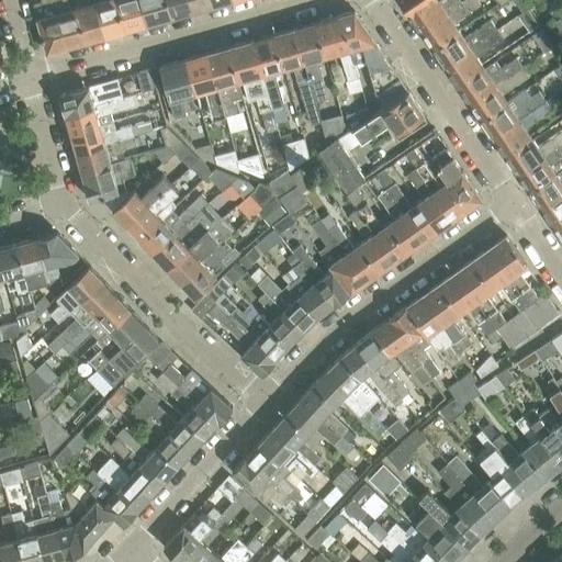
[(42,0),(34,2),(47,52),(67,46),(54,0),(42,0)]
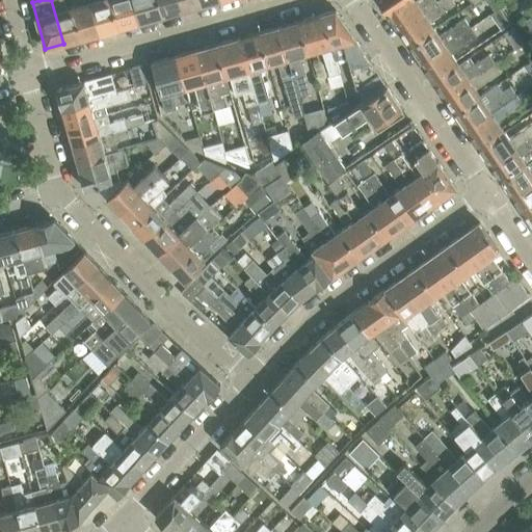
[(82,38),(74,7),(67,9),(63,0),(51,0),(63,44),(82,38)]
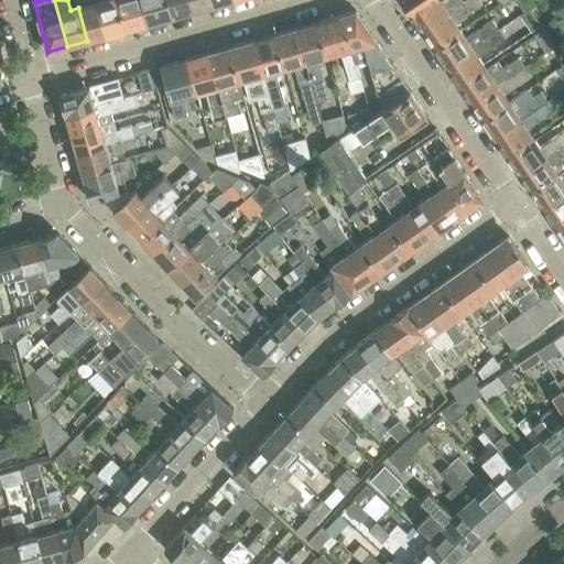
[(87,41),(106,35),(95,0),(83,0),(85,6),(78,8),(87,41)]
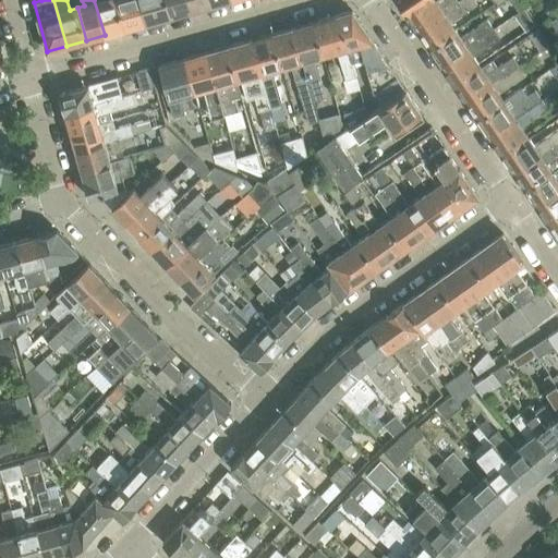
[(125,29),(117,0),(94,0),(105,35),(125,29)]
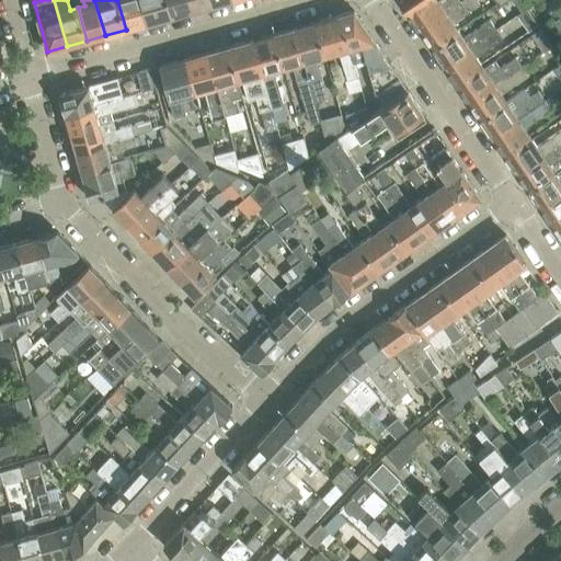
[(149,23),(142,0),(117,0),(126,30),(149,23)]
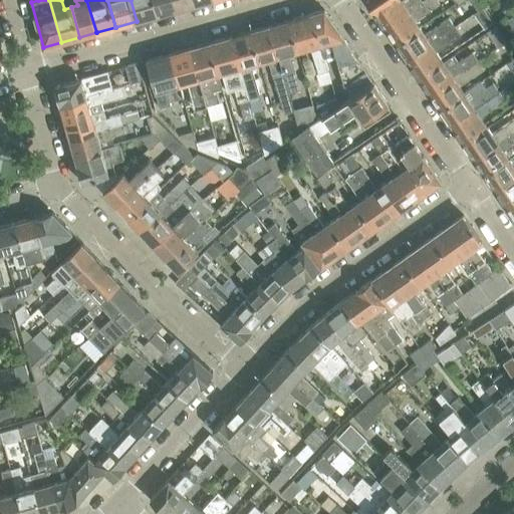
[(131,0),(137,21),(159,14),(154,0),(131,0)]
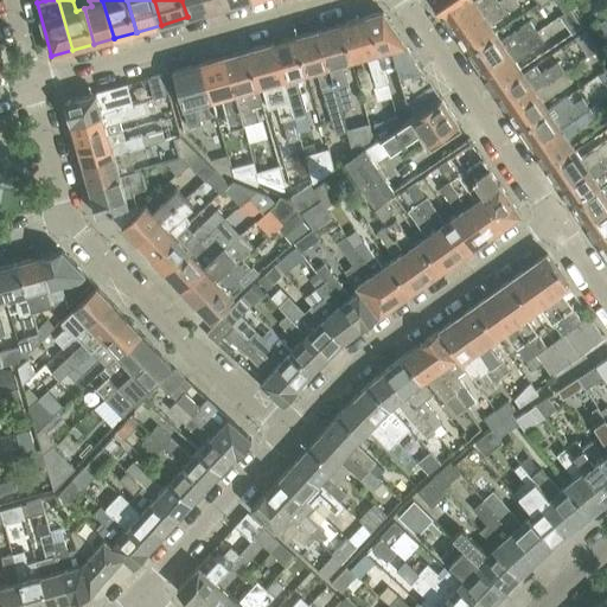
[(181,0),(187,17),(209,11),(205,0),(181,0)]
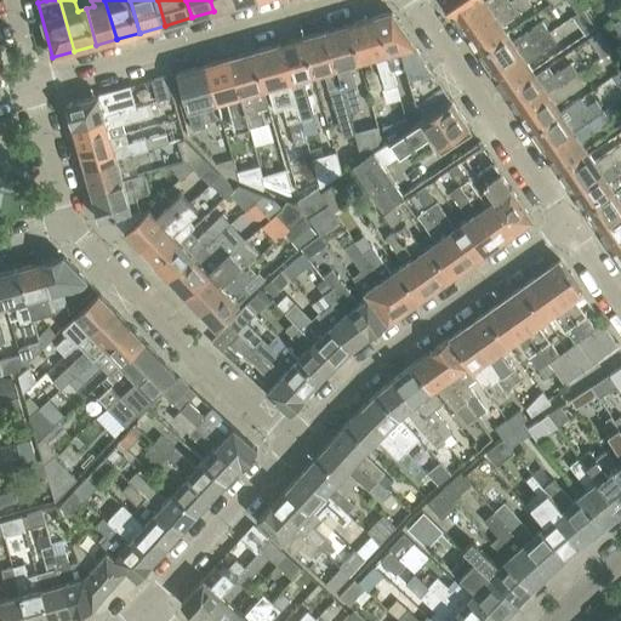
[(238,5),(235,0),(210,0),(214,11),(238,5)]
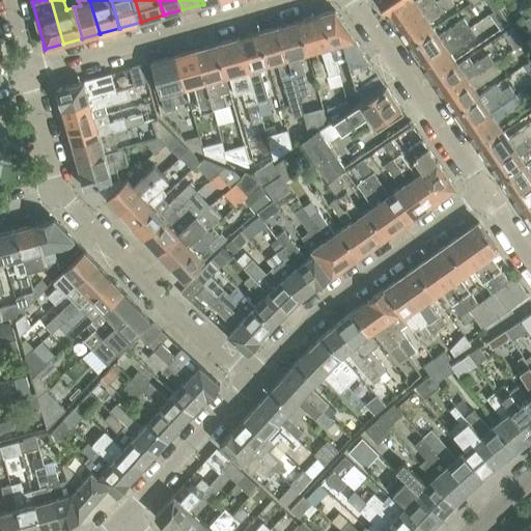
[(378,0),(387,12),(406,0),(378,0)]
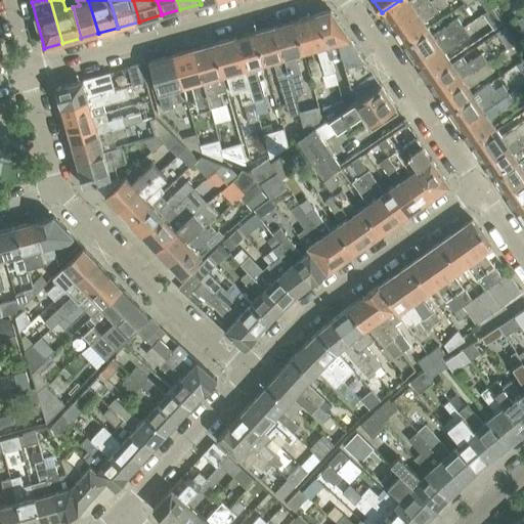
[(428,0),(400,0),(382,12),(392,28),(430,2),(428,0)]
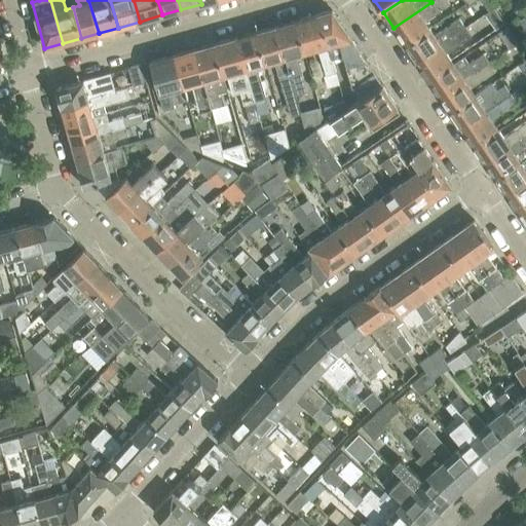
[(393,28),(405,43),(428,27),(424,21),(449,3),(446,0),(435,0),(431,2),(393,28)]
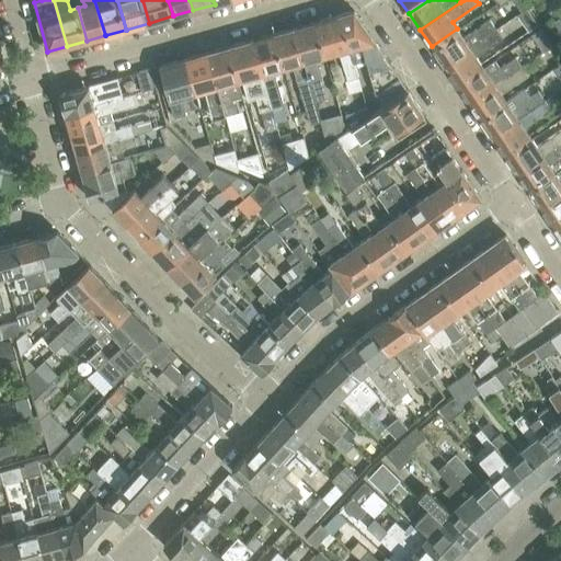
[(513,0),(521,10),(525,7),(529,4),(526,0),(513,0)]
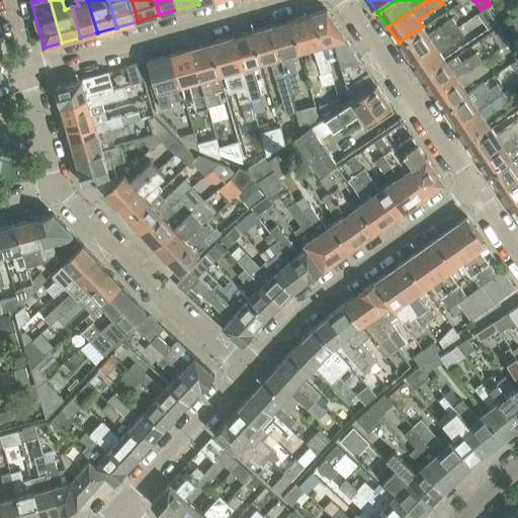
[(496,23),(485,6),(481,9),(476,12),(487,29),(496,23)]
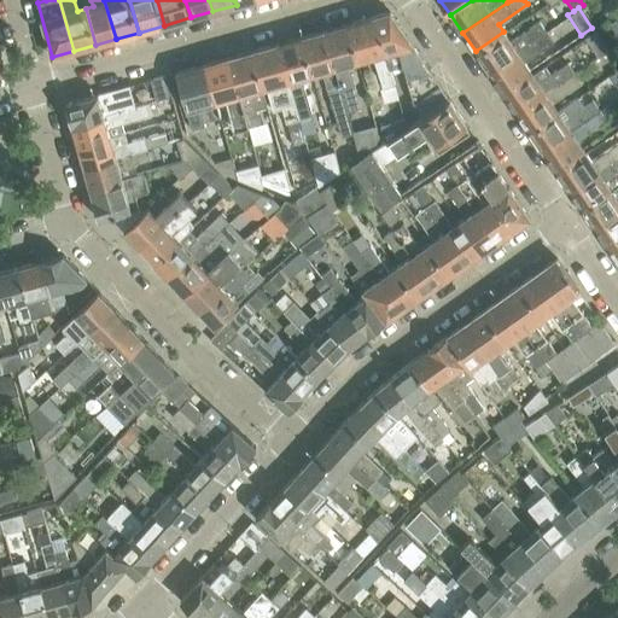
[(406,77),(413,104),(414,104),(441,86),(390,11),(374,15),(386,56),(390,70),(402,66),(406,77)]
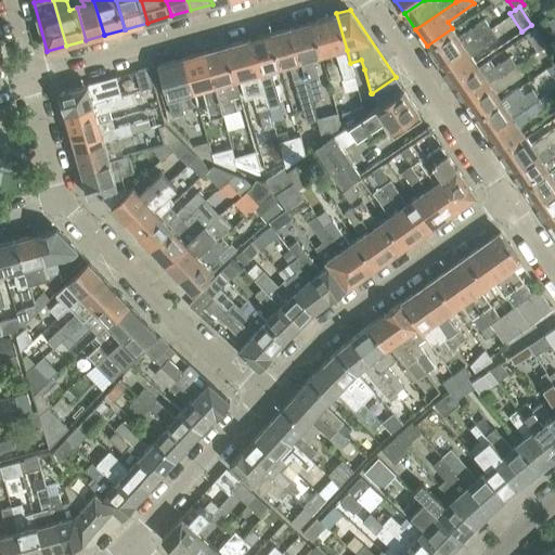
[(355,77),(350,63),(347,50),(336,13),(312,21),(322,56),(326,55),(337,52),(345,80),(355,77)]
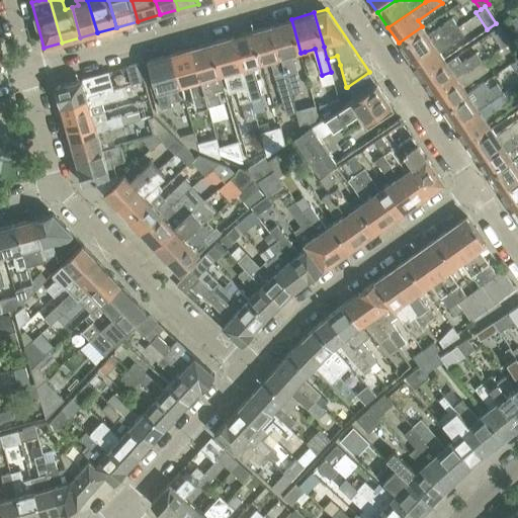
[(517,18),(516,15),(507,22),(514,33),(517,30),(517,18)]
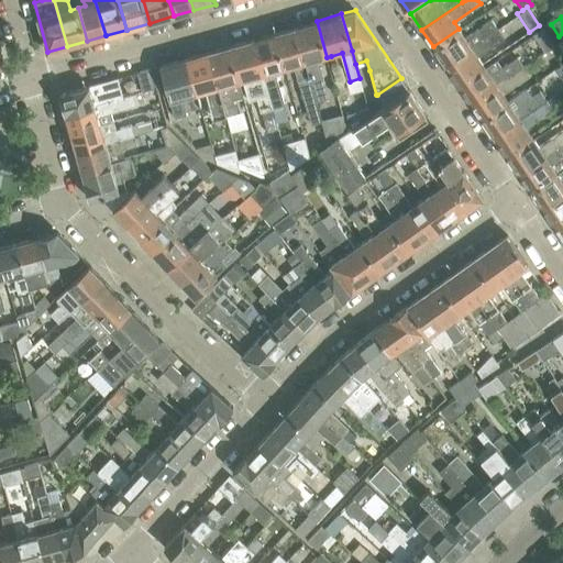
[(464,36),(459,29),(433,46),(444,63),(497,28),(490,19),(464,36)]
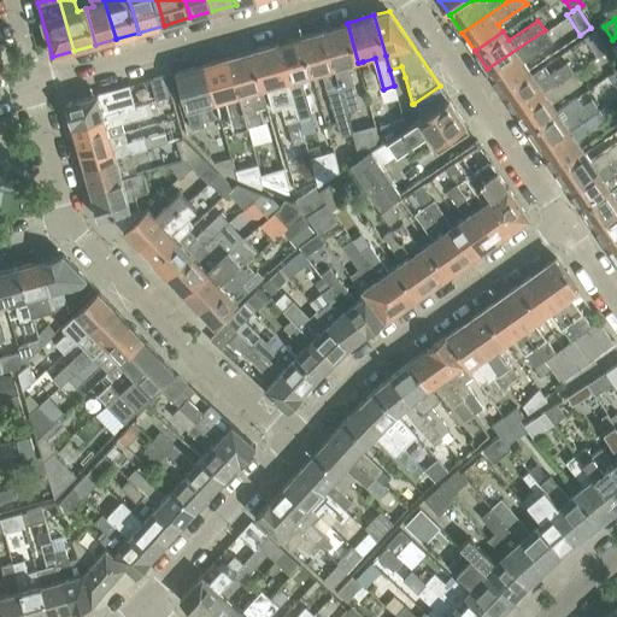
[(358,97),(348,65),(358,63),(347,23),(324,29),(345,100),(347,110),(360,106),(358,97)]
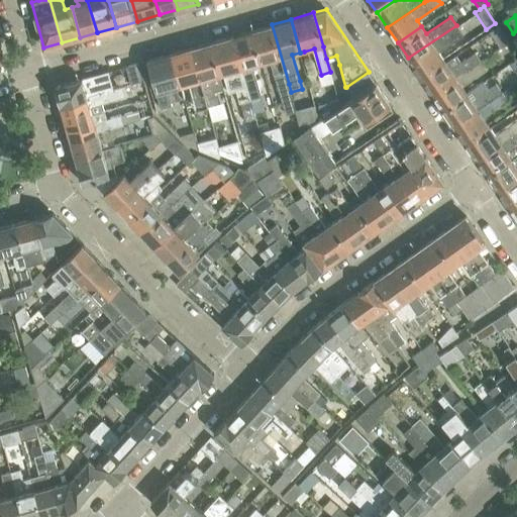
[(297,110),(296,108),(291,92),(289,84),(272,24),(252,30),(262,64),(271,61),(279,87),(286,113),(297,110)]
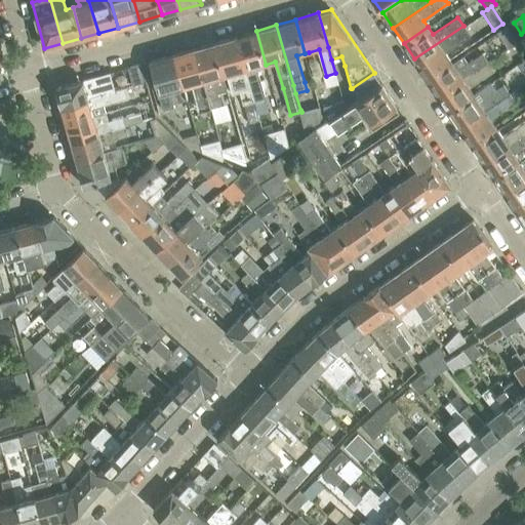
[(414,58),(427,78),(451,61),(450,59),(445,52),(470,35),(463,26),(414,58)]
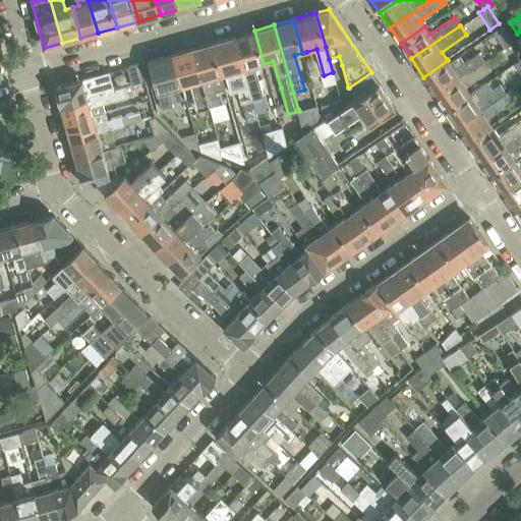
[(501,26),(493,33),(503,49),(512,43),(501,26)]
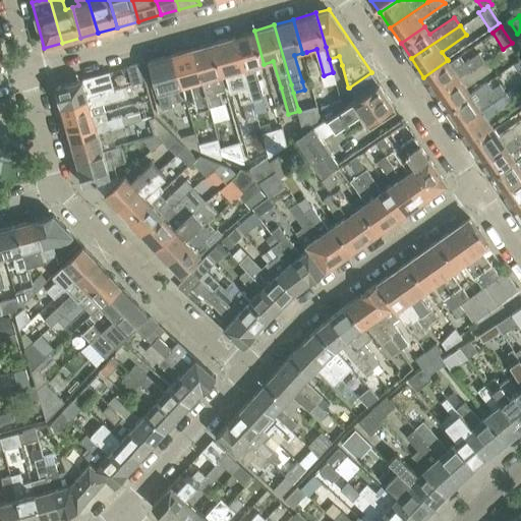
[(254,31),(235,36),(252,95),(253,99),(265,96),(256,66),(264,64),(254,31)]
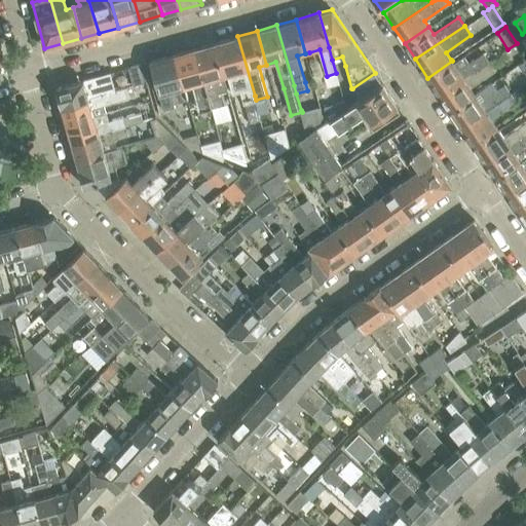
[(261,118),(255,96),(237,36),(214,43),(224,77),(227,76),(234,74),(248,122),(261,118)]
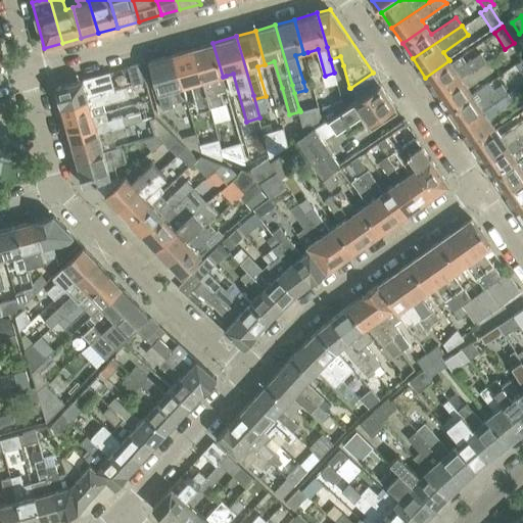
[(212,43),(194,48),(210,108),(216,124),(217,129),(227,126),(218,92),(226,89),(223,77),(212,43)]
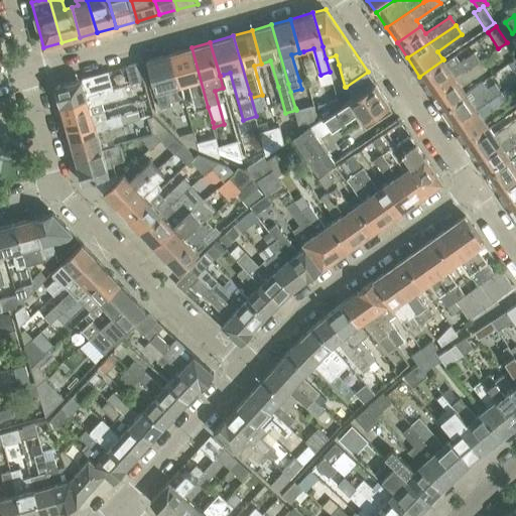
[(208,107),(191,47),(171,52),(181,87),(189,84),(197,110),(208,107)]
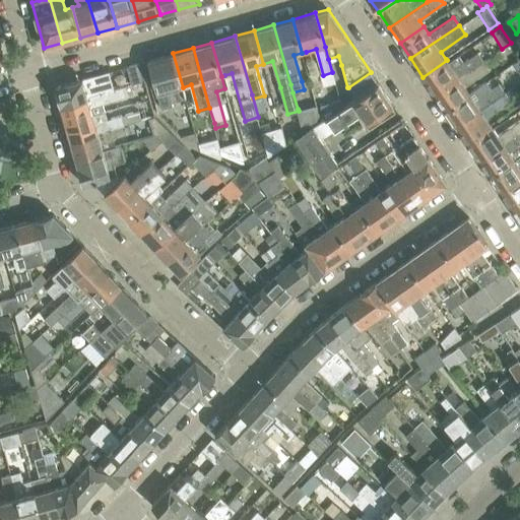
[(186,99),(183,87),(173,53),(147,60),(161,109),(172,106),(172,103),(186,99)]
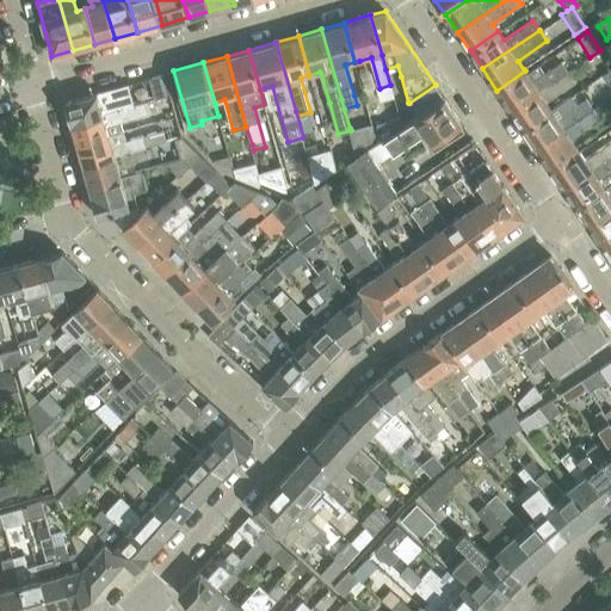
[(497,91),(510,110),(567,72),(560,62),(543,73),(537,66),(526,73),(525,71),(497,91)]
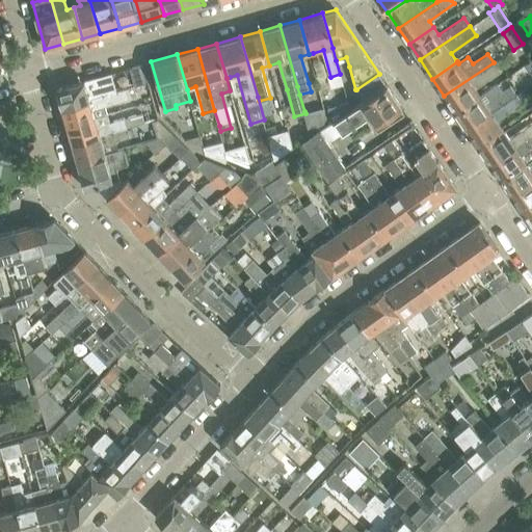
[(444,96),(454,111),(480,95),(475,88),(500,72),(494,62),(444,96)]
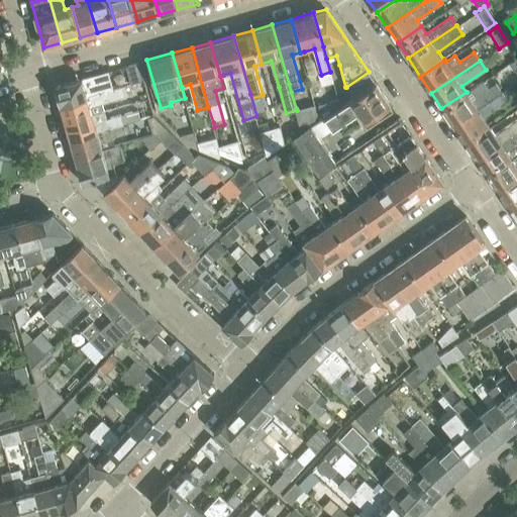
[(138,63),(125,66),(131,84),(143,80),(138,63)]
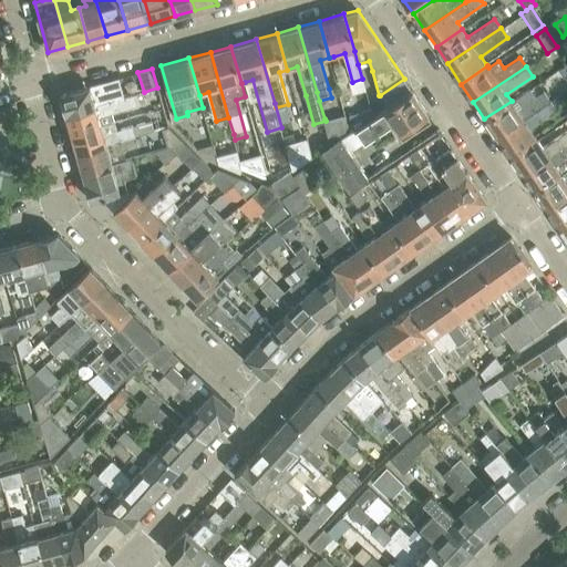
[(63,94),(60,94),(66,116),(124,100),(119,78),(63,94)]
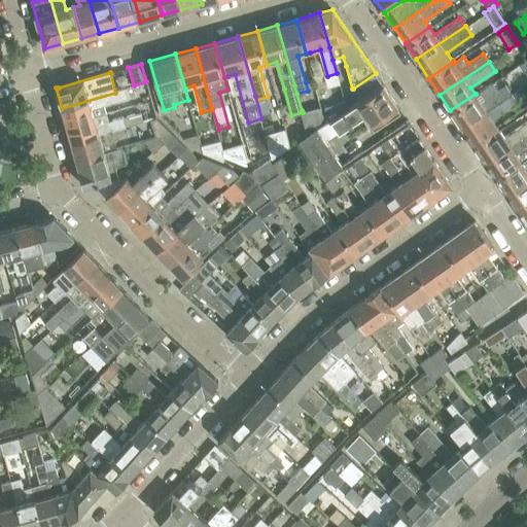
[(376,73),(353,89),(361,100),(383,84),(376,73)]
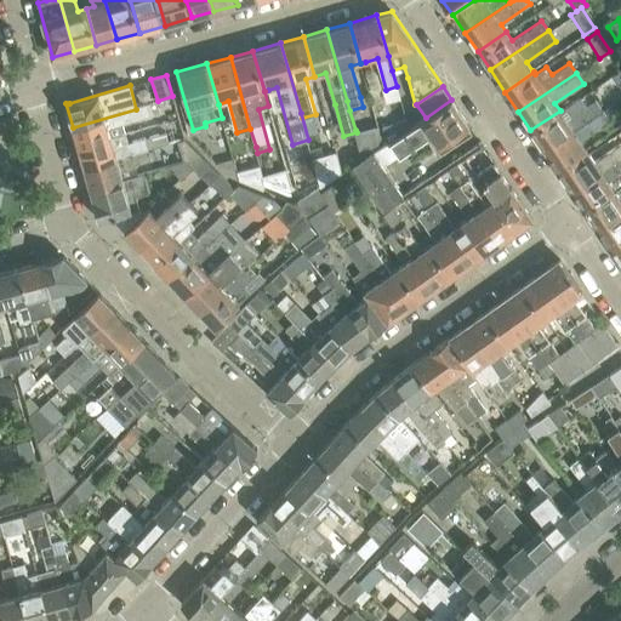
[(560,110),(530,130),(543,149),(602,110),(594,100),(585,106),(579,97),(560,110)]
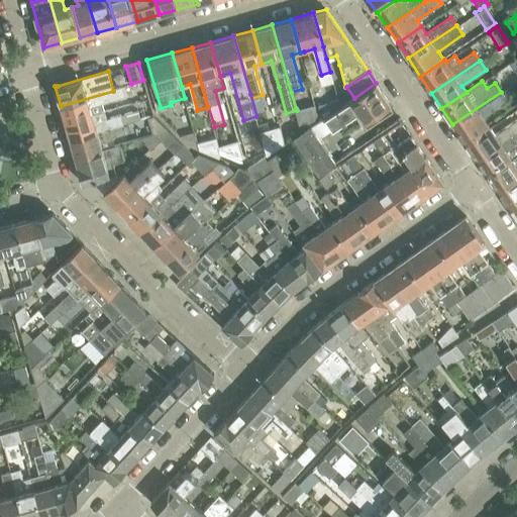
[(365,122),(391,105),(376,83),(354,98),(352,99),(340,107),(324,118),(332,130),(357,113),(365,122)]
